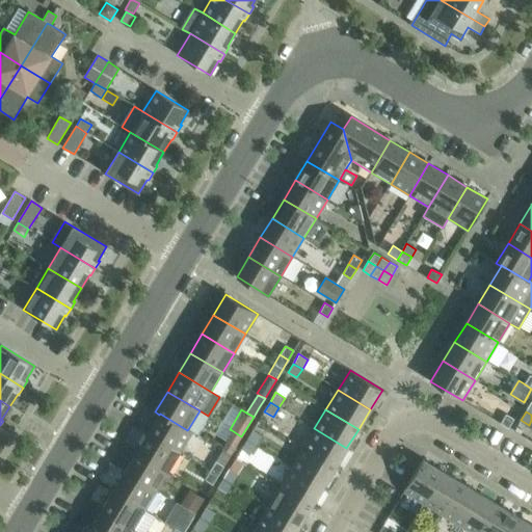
[(192,431),(188,429),(187,430),(160,414),(159,415),(148,432),(180,452),(192,431)]
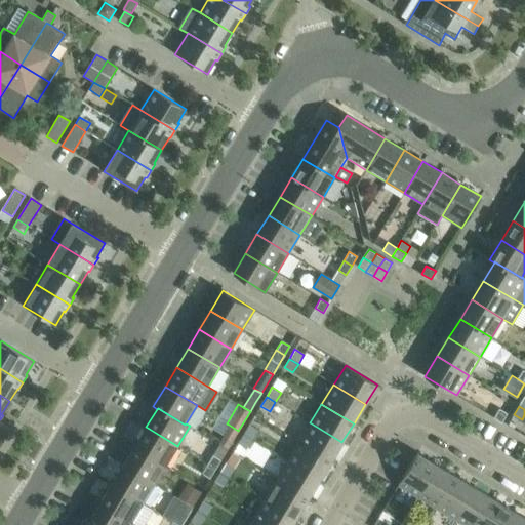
[(493,417),(501,422),(508,413),(499,408),(493,417)]
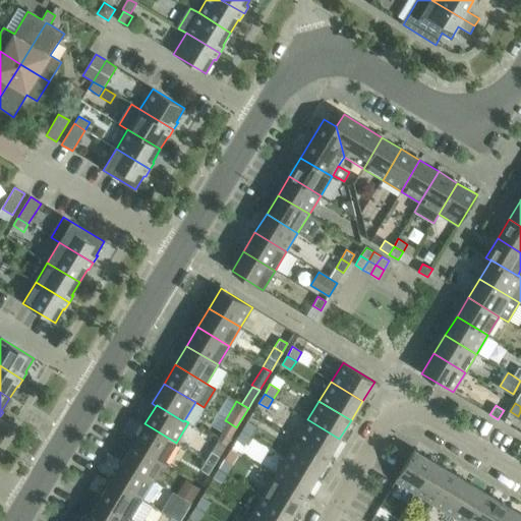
[(296,439),(328,458),(339,439),(307,419),(296,439)]
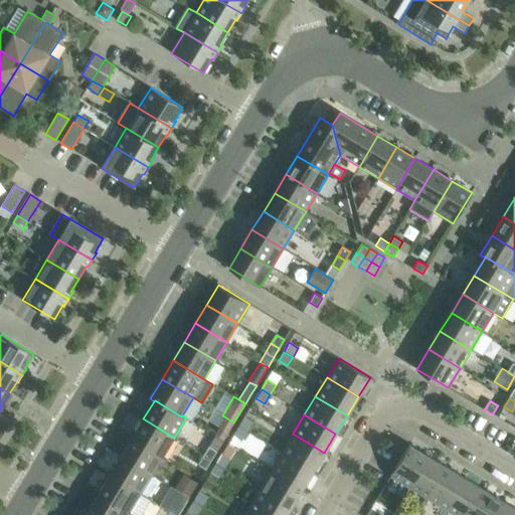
[(213,435),(214,436),(223,441),(233,422),(224,416),(213,435)]
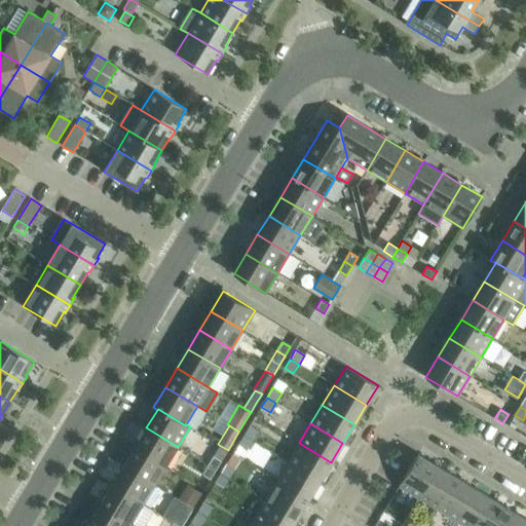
[(258,431),(250,425),(243,436),(253,441),(258,431)]
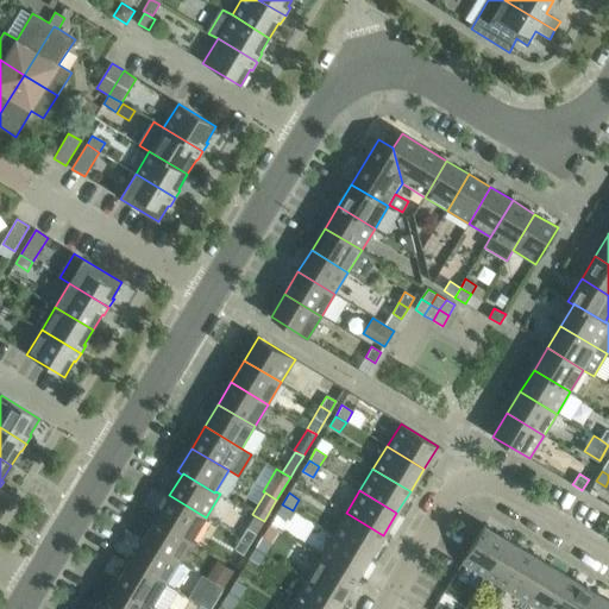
[(156,518),(193,540),(206,518),(169,495),(156,518)]
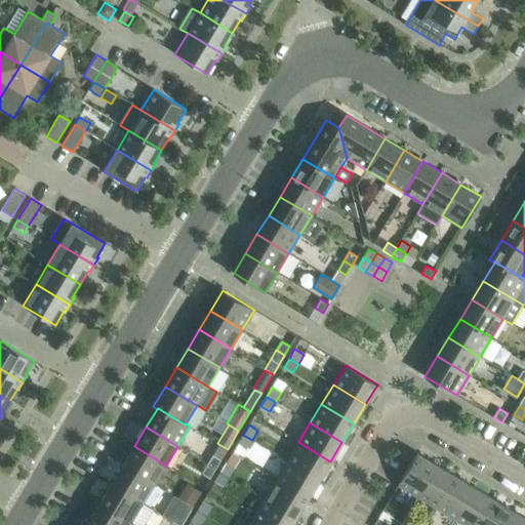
[(252,440),(243,435),(238,444),(246,449),(252,440)]
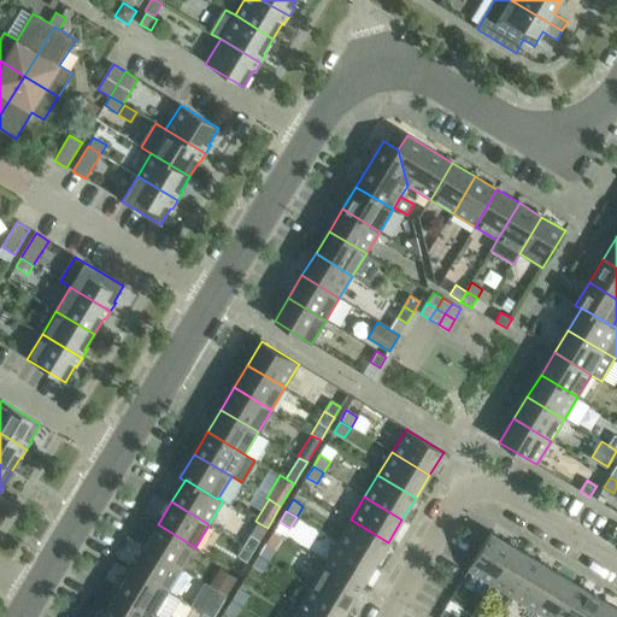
[(338,541),(375,564),(388,542),(351,519),(338,541)]
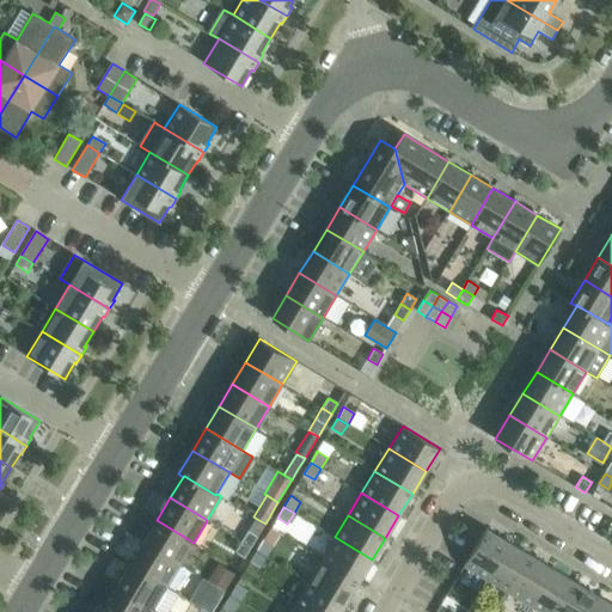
[(242,540),(251,546),(265,524),(255,518),(242,540)]
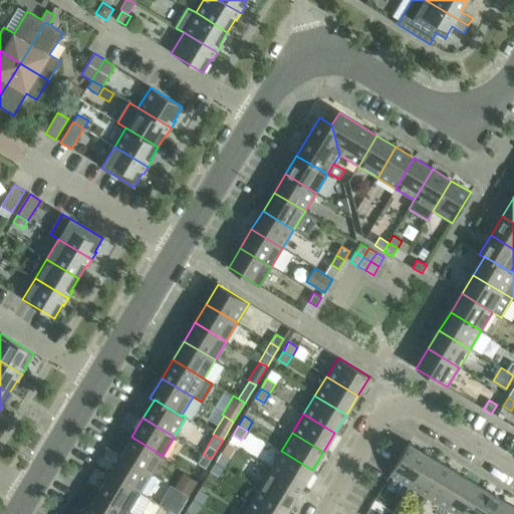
[(120,456),(152,474),(163,456),(132,437),(120,456)]
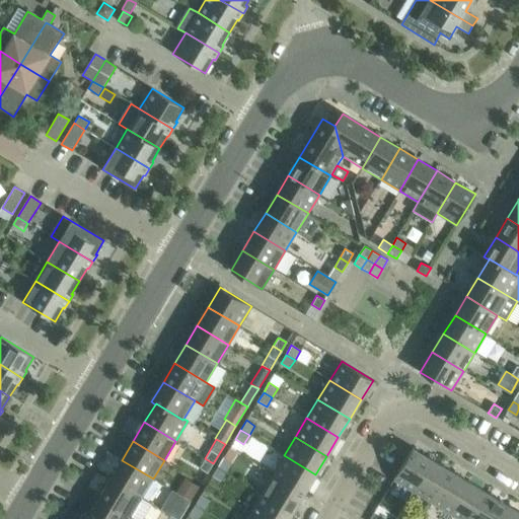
[(413,448),(393,479),(413,492),(432,459),(413,448)]
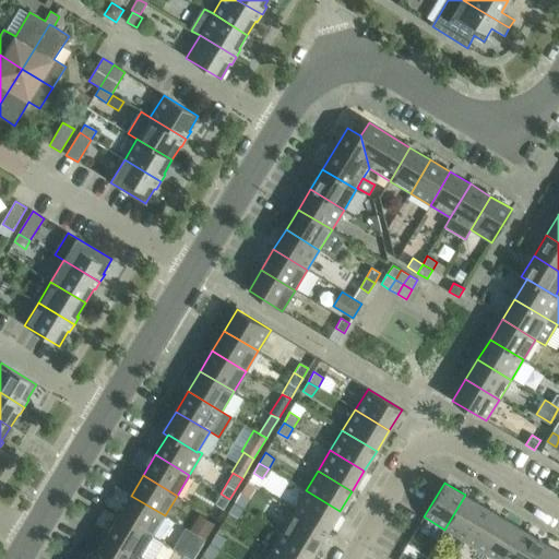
[(294,511),(328,532),(340,511),(306,490),(294,511)]
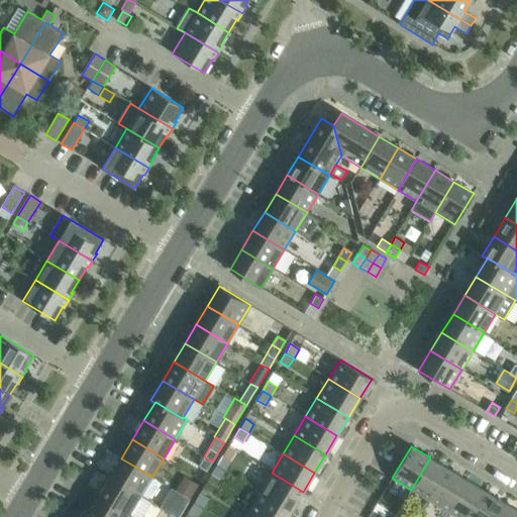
[(198,466),(207,471),(212,461),(204,456),(198,466)]
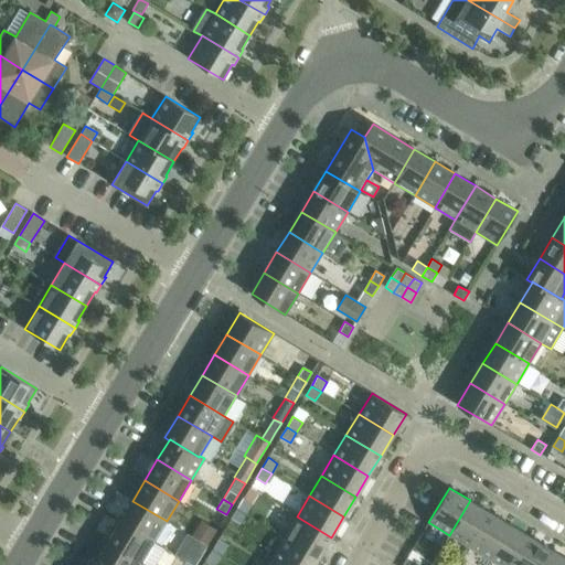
[(253,504),(243,499),(237,509),(247,514),(253,504)]
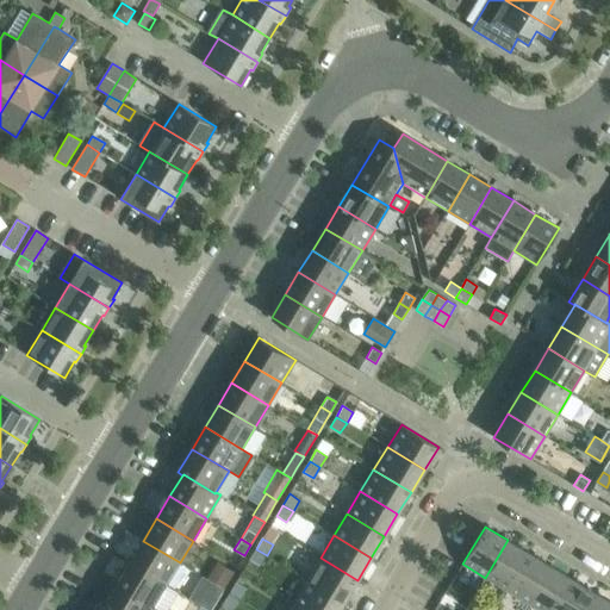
[(508,540),(485,578),(508,591),(530,554),(508,540)]
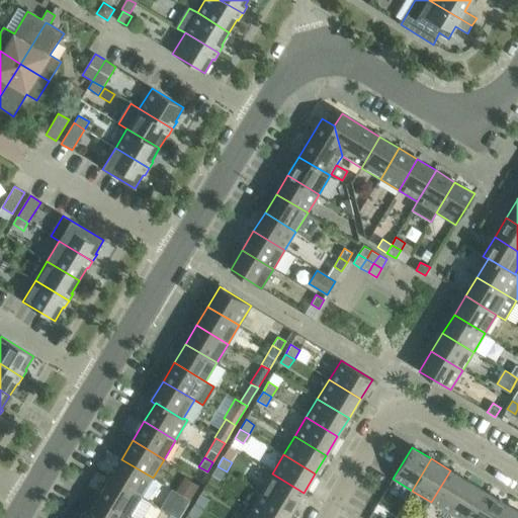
[(110,478),(141,497),(153,478),(121,459),(110,478)]
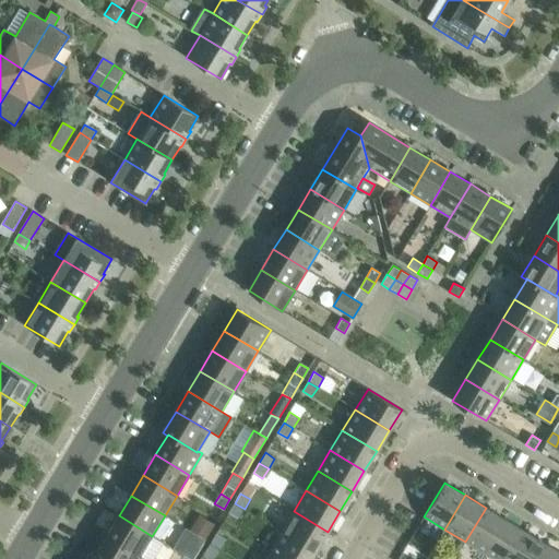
[(229,513),(238,519),(245,509),(235,503),(229,513)]
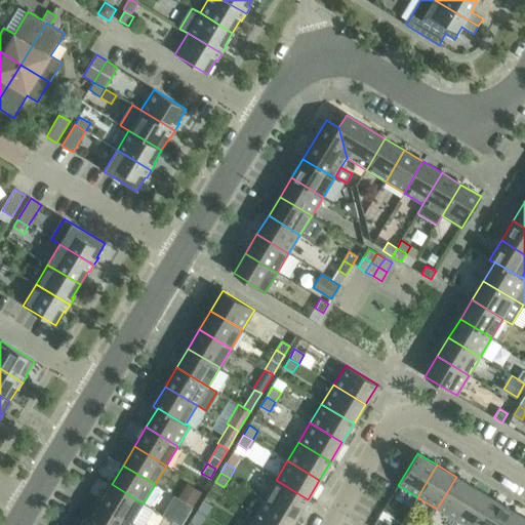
[(456,477),(437,509),(455,520),(475,488),(456,477)]
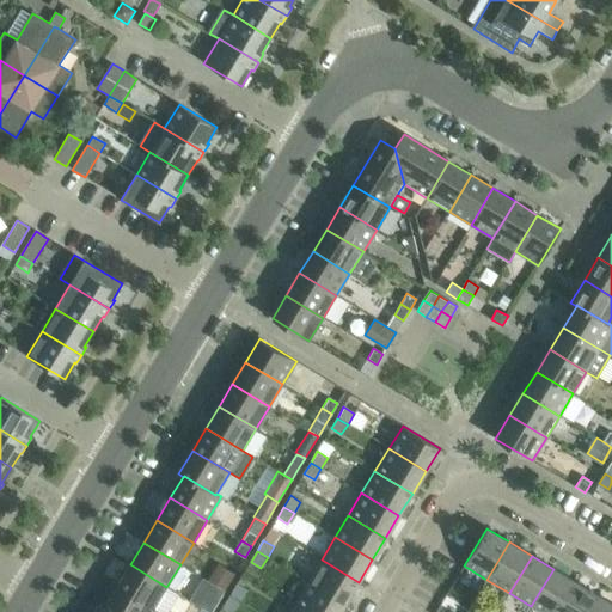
[(359,582),(322,560),(308,581),(346,604),(359,582)]
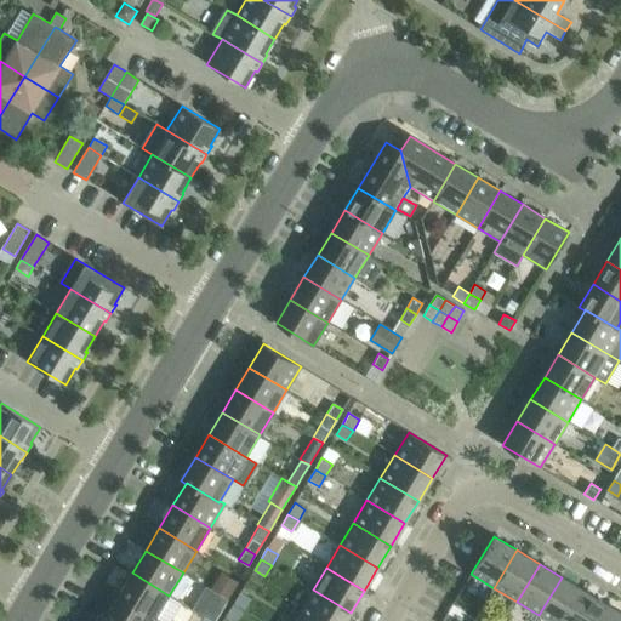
[(119,596),(155,617),(169,596),(132,573),(119,596)]
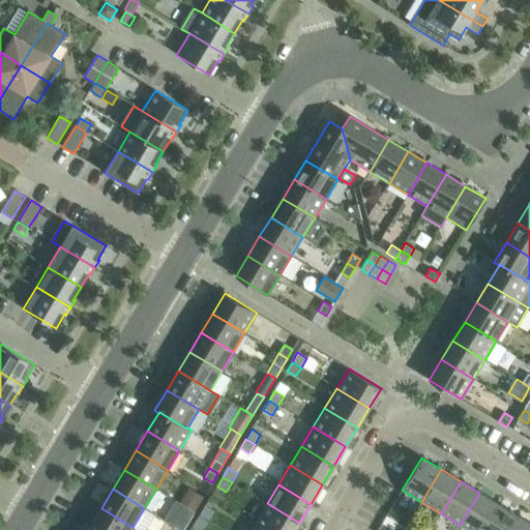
[(179,503),(186,507),(195,512),(203,498),(188,489),(179,503)]
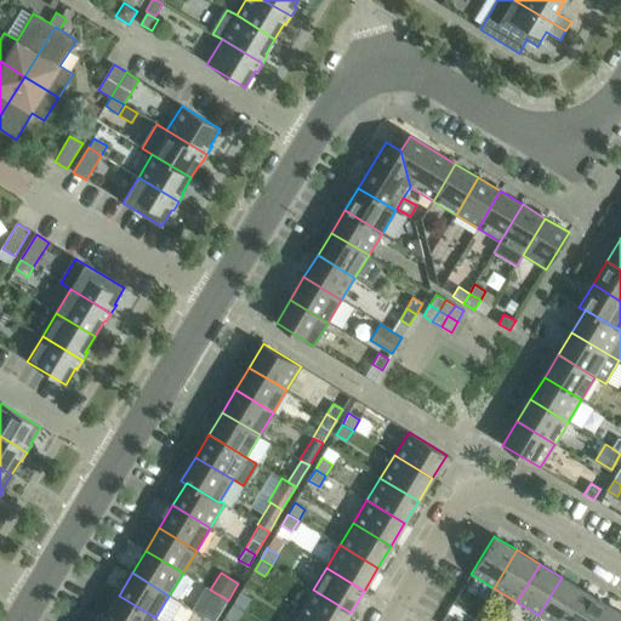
[(562,577),(539,615),(548,620),(565,620),(585,591),(562,577)]
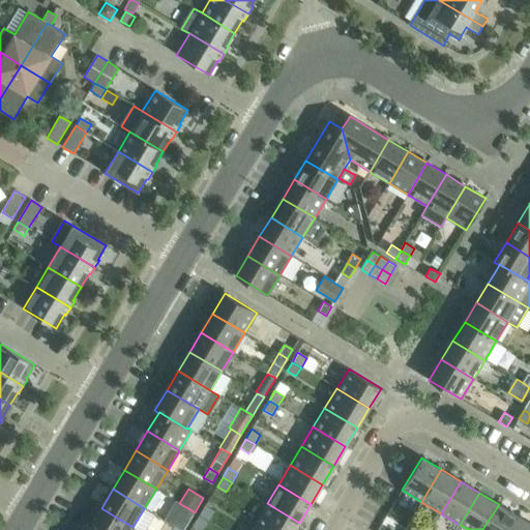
[(294,529),(299,523),(267,503),(255,523),(267,529),(294,529)]
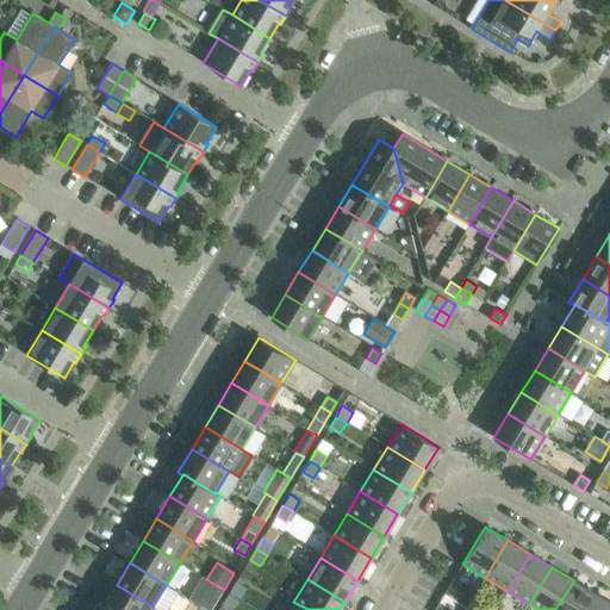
[(574,580),(555,609),(585,609),(596,593),(574,580)]
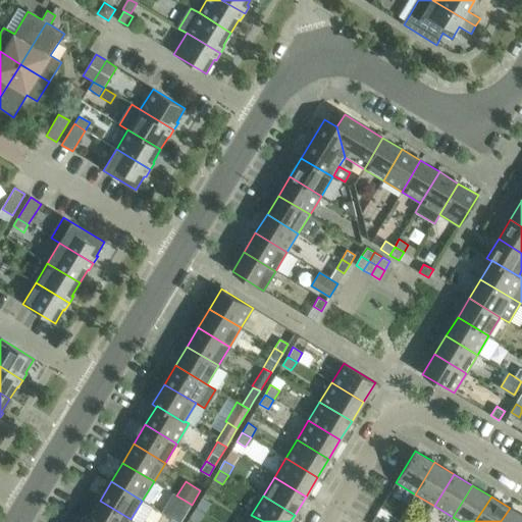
[(211,504),(202,499),(197,508),(205,513),(211,504)]
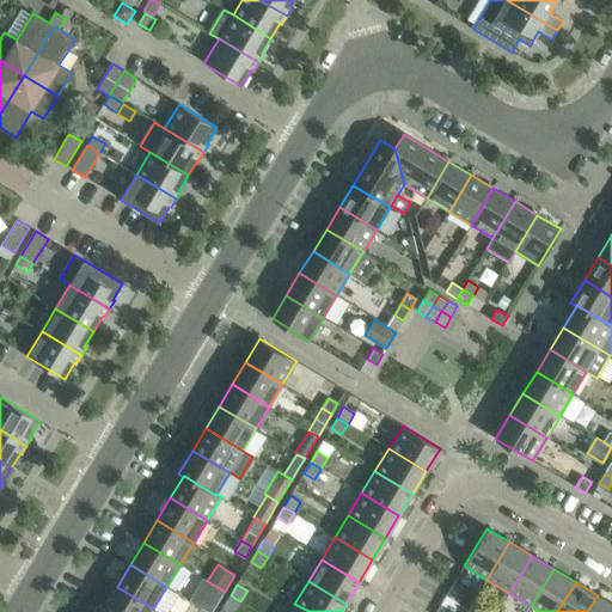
[(212,611),(225,592),(215,586),(202,607),(209,611),(212,611)]
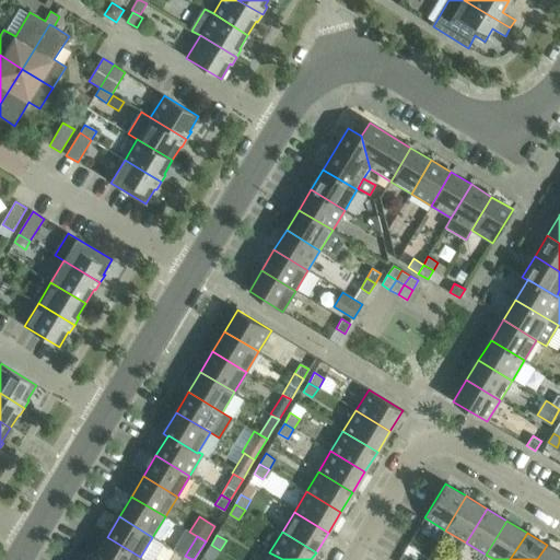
[(138,559),(140,557),(107,537),(95,556),(94,557),(100,559),(138,559)]
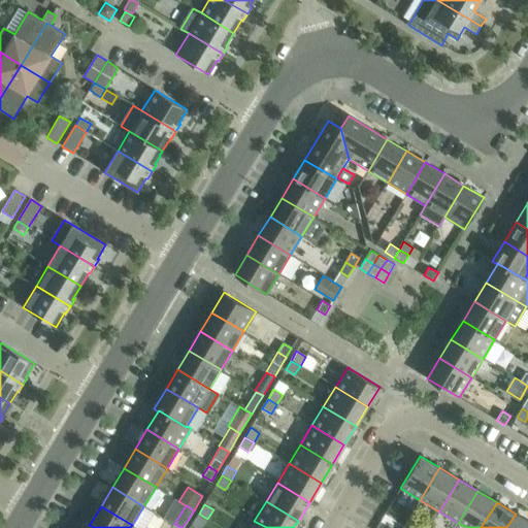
[(193,523),(202,527),(207,519),(199,514),(193,523)]
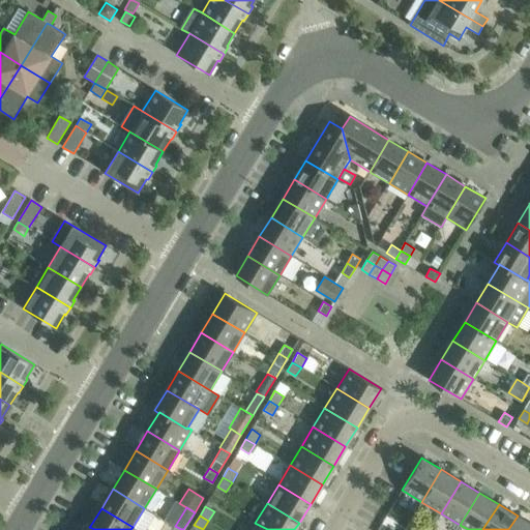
[(529,529),(529,523),(518,516),(508,529),(529,529)]
